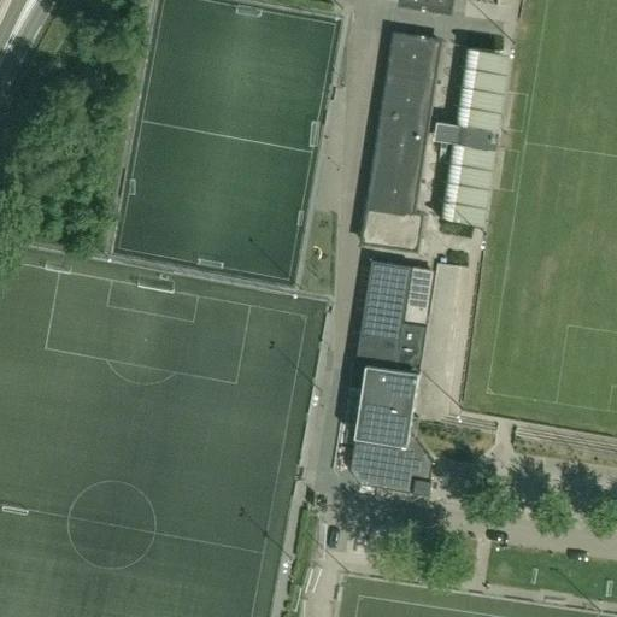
[(451,0),(401,0),(401,5),(450,12),(451,0)]
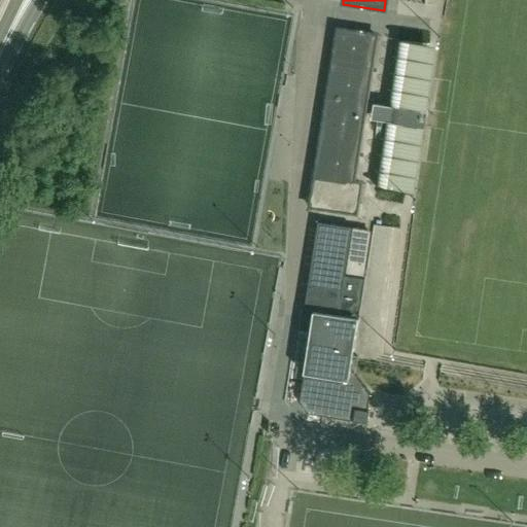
[(429,27),(431,13),(418,12),(417,25),(429,27)]
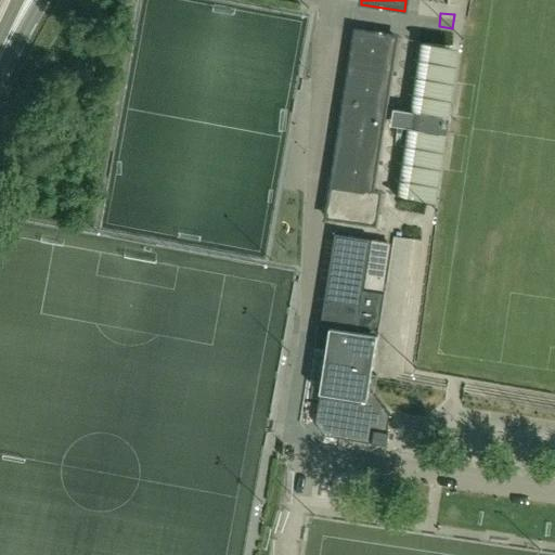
[(375,224),(379,195),(369,193),(392,37),(357,31),(328,217),(375,224)]
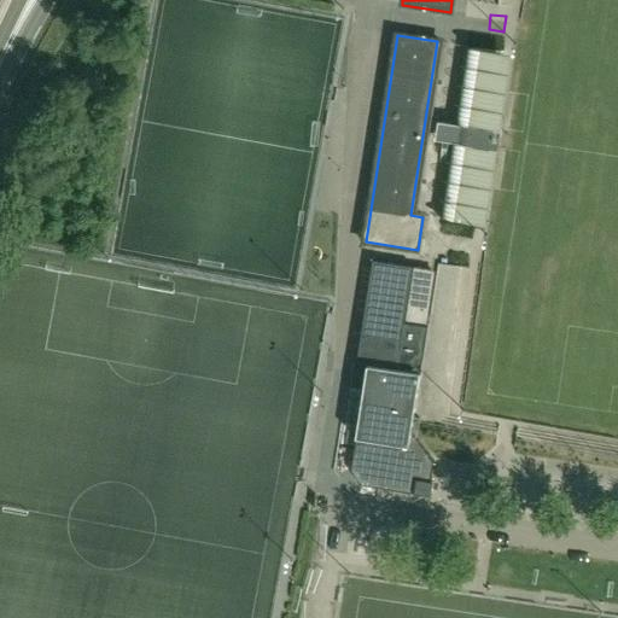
[(502,51),(468,46),(456,127),(454,145),(442,220),(477,225),(502,51)]
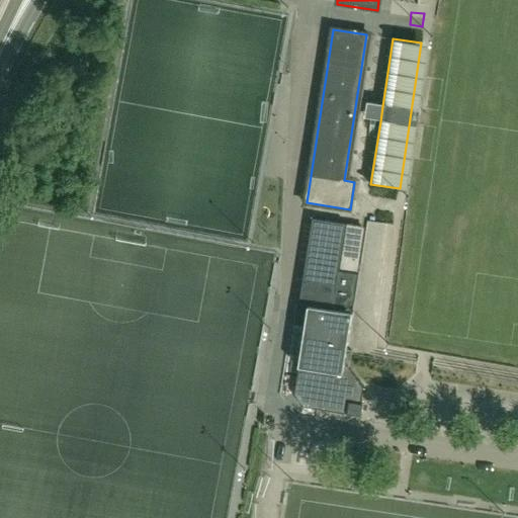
[(382,106),(368,103),(365,118),(380,121),(382,106)]
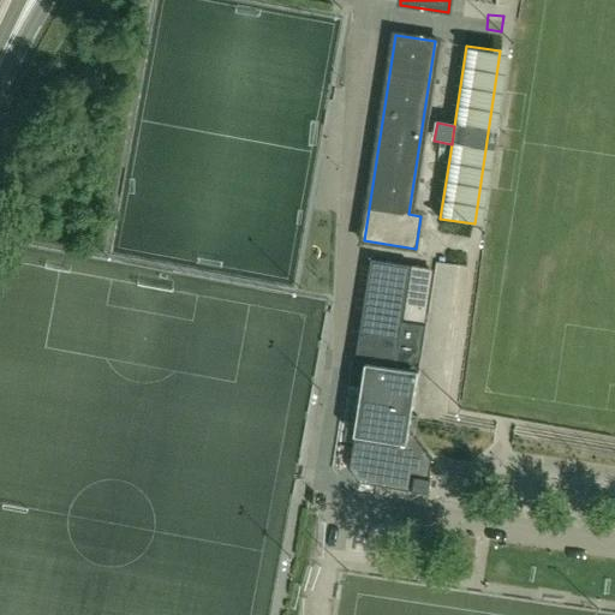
[(430,457),(410,429),(411,418),(428,312),(422,311),(429,269),(371,260),(356,362),(352,360),(348,384),(363,387),(350,469),(360,483),(380,487),(413,491),(429,494),(431,479),(429,479),(433,460),(430,457)]
